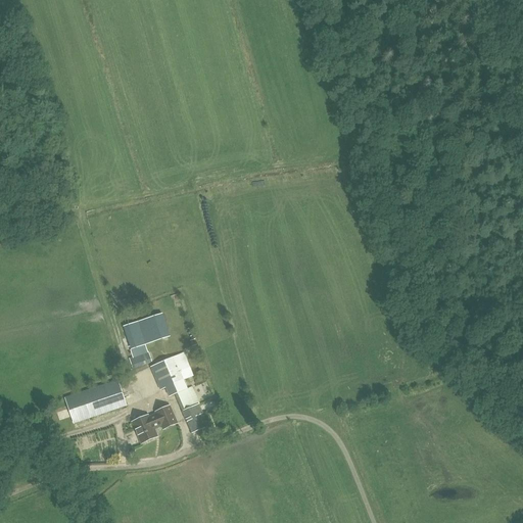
[(165,313),(126,326),(134,349),(173,336),(165,313)]
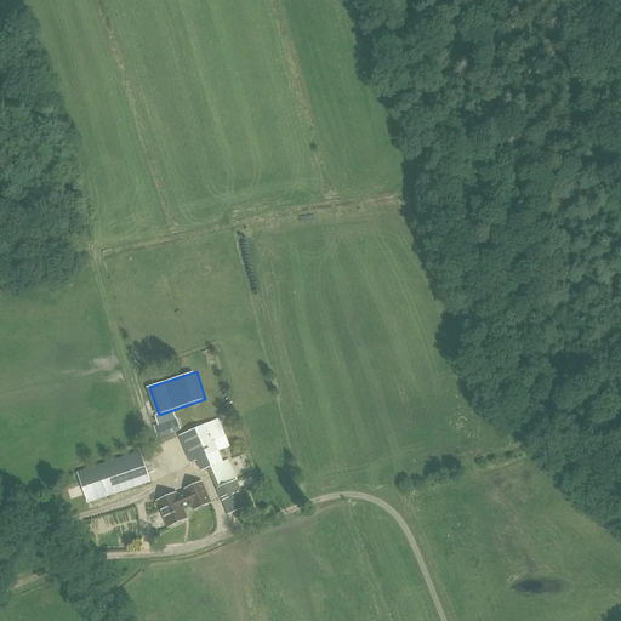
[(164,421),(169,434),(175,432),(170,419),(164,421)]
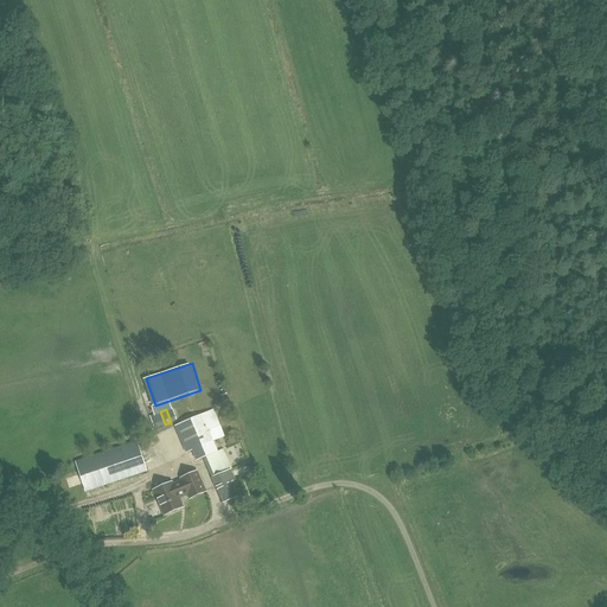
[(192,451),(196,461),(203,458),(211,478),(212,477),(222,503),(241,494),(230,470),(231,470),(223,449),(218,452),(209,430),(221,426),(213,409),(174,426),(185,453),(192,451)]
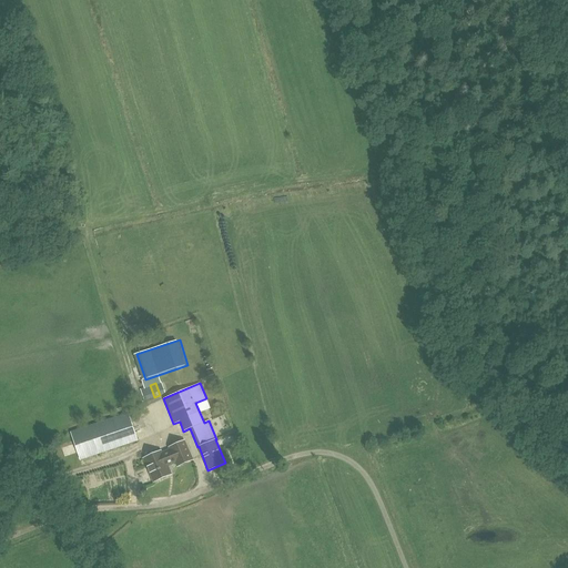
[(80,460),(138,440),(128,413),(70,432),(80,460)]
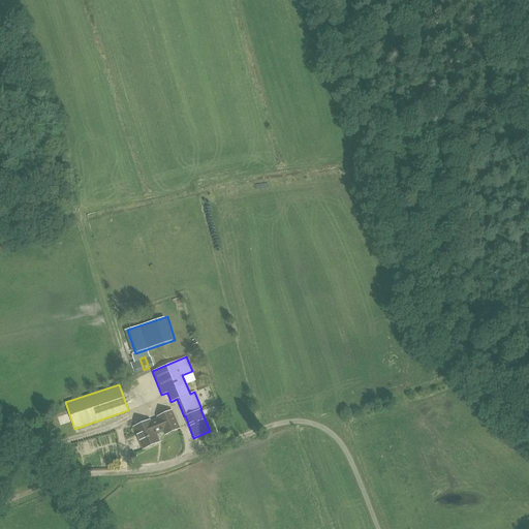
[(172,409),(156,416),(157,419),(151,422),(150,419),(132,427),(142,449),(159,442),(156,434),(163,432),(164,435),(180,429),(172,409)]
